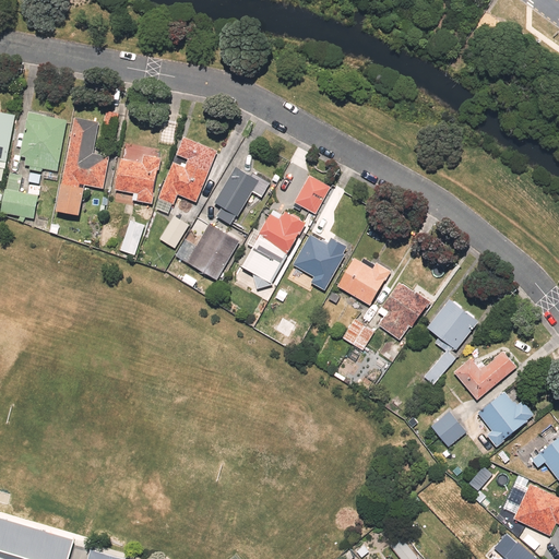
[(18,115),(0,111),(0,159),(9,162),(18,115)]
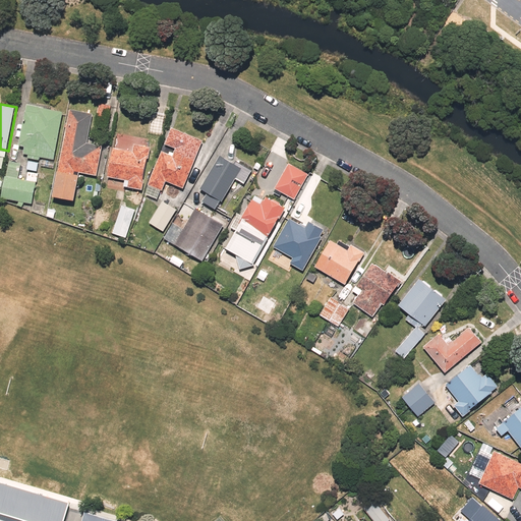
[(114,107),(101,104),(97,123),(111,126),(114,107)]
